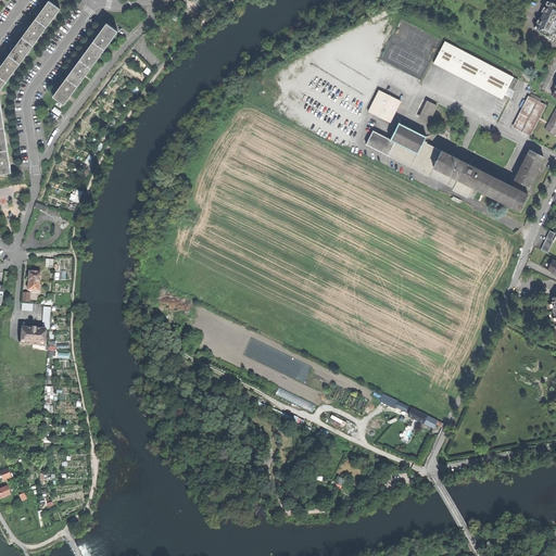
[(0,173),(11,172),(10,165),(10,163),(9,156),(4,126),(0,100),(0,98),(0,90),(20,64),(24,59),(25,57),(30,49),(37,40),(39,38),(42,34),(50,22),(52,20),(54,16),(60,9),(49,0),(41,12),(39,14),(27,29),(26,32),(14,48),(13,50),(1,66),(0,66),(0,173)]
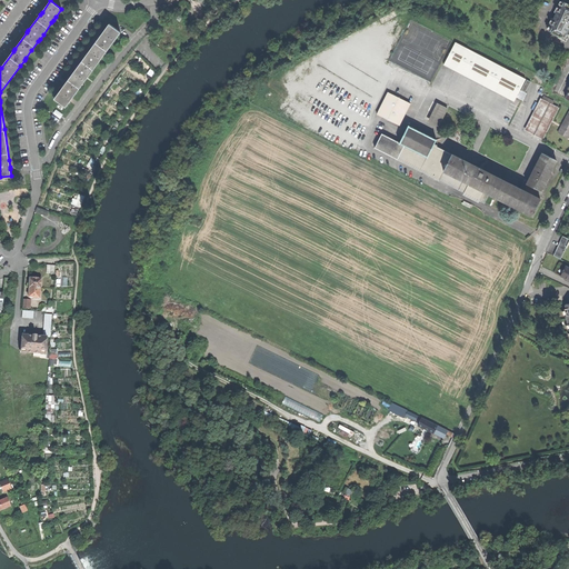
[(550,31),(565,39),(568,29),(568,3),(563,1),(550,31)]
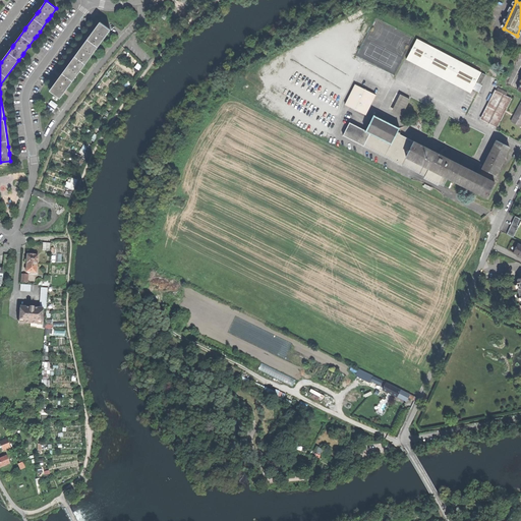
[(59,77),(50,91),(55,94),(59,97),(60,98),(110,30),(100,21),(95,29),(91,35),(89,37),(82,46),(77,52),(76,54),(73,58),(72,60),(70,62),(59,77)]
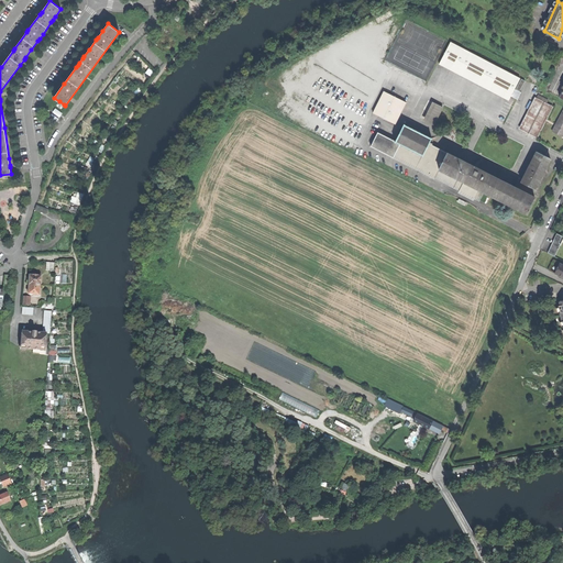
[(515,89),(520,78),(451,42),(439,64),(509,100),(511,96),(515,89)]
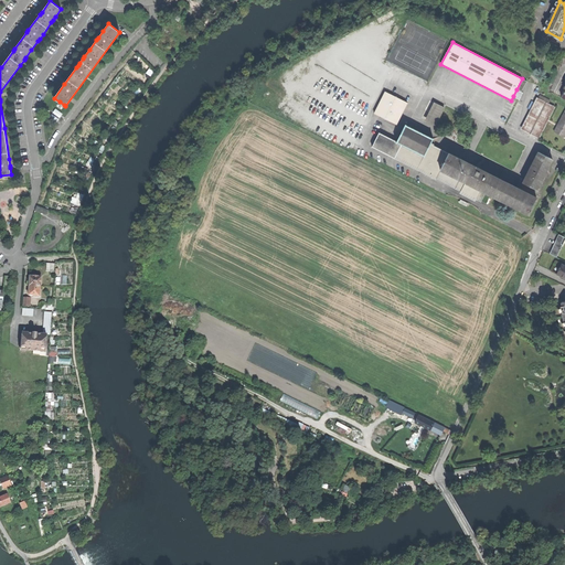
[(518,89),(522,92),(528,81),(523,80),(518,89)]
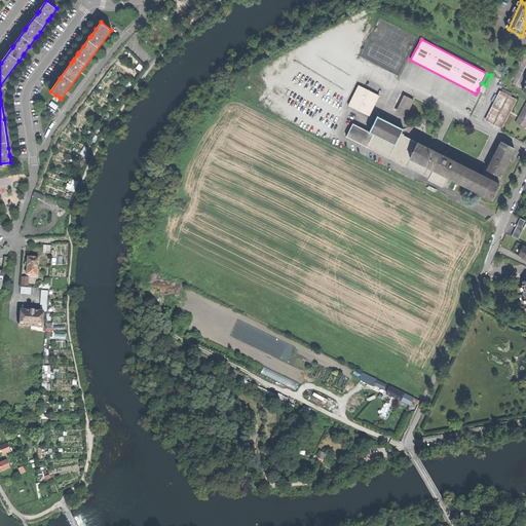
[(487,86),(481,83),(478,89),(483,94),(487,86)]
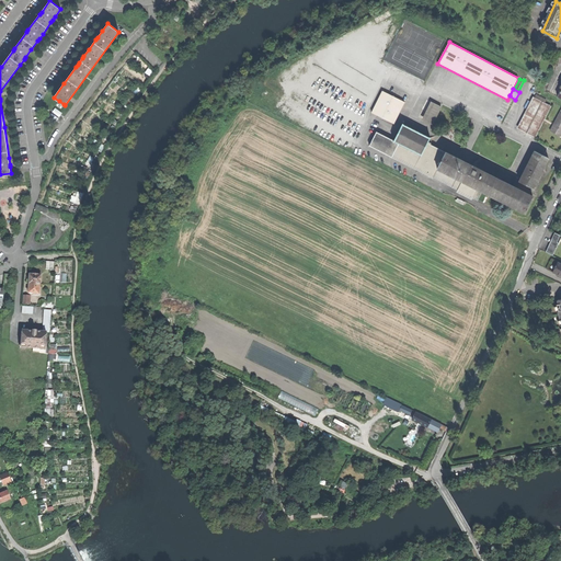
[(371,113),(393,124),(404,102),(382,91),(371,113)]
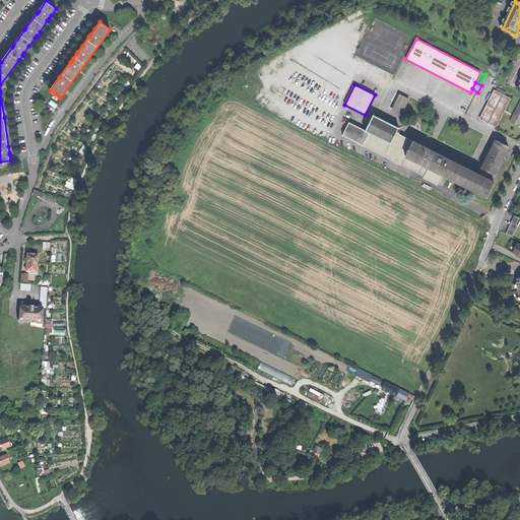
[(480,119),(496,90),(494,89),(478,118),(480,119)]
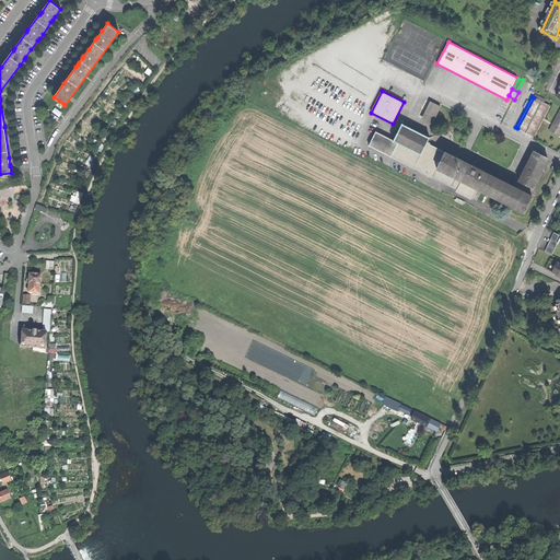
[(517,128),(524,131),(540,101),(534,97),(517,128)]
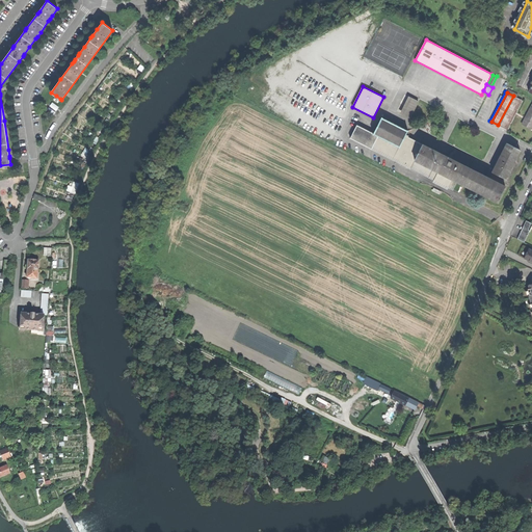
[(403,114),(410,99),(408,97),(400,113),(403,114)]
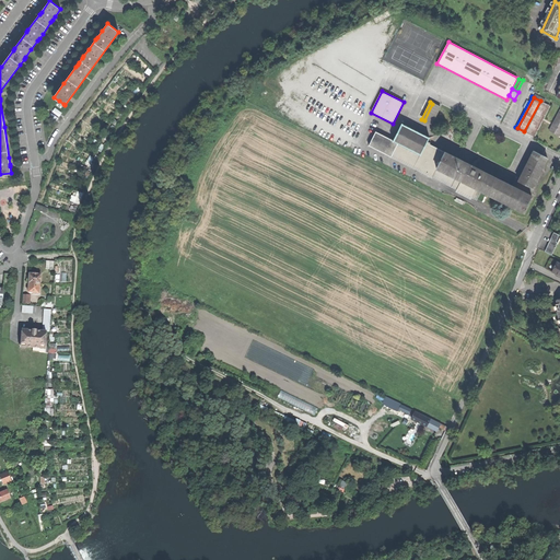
[(533,136),(549,105),(541,102),(526,132),(533,136)]
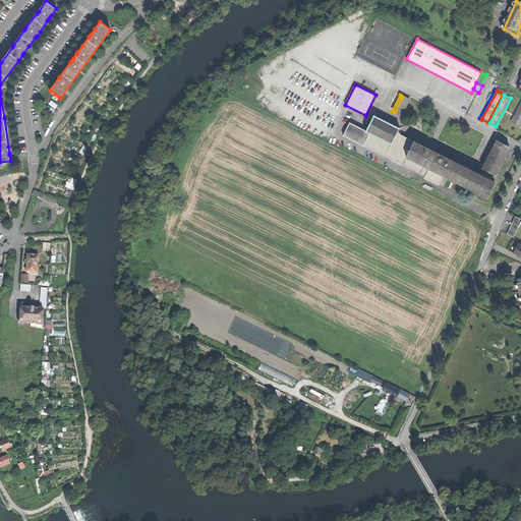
[(402,115),(409,100),(402,97),(395,112),(402,115)]
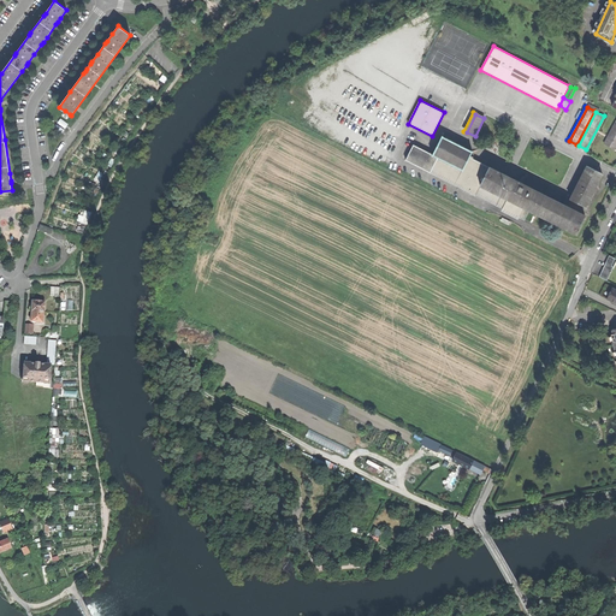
[(605,117),(604,116),(586,149),(588,150),(605,117)]
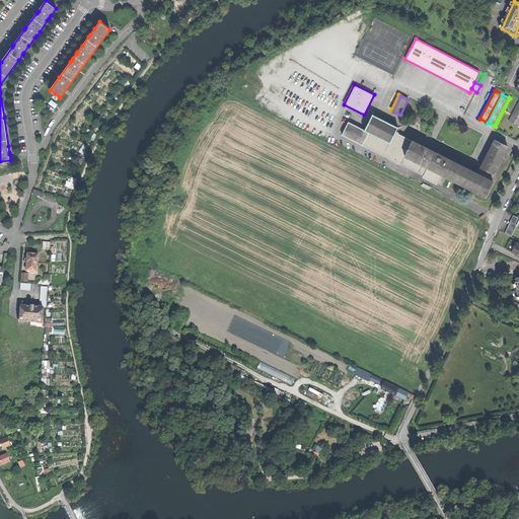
[(51,100),(45,107),(52,113),(58,104),(51,100)]
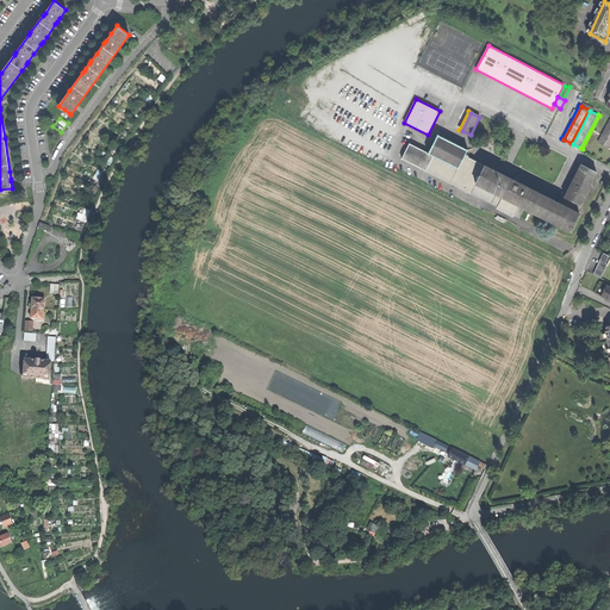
[(609,122),(598,143),(609,149),(609,147),(609,122)]
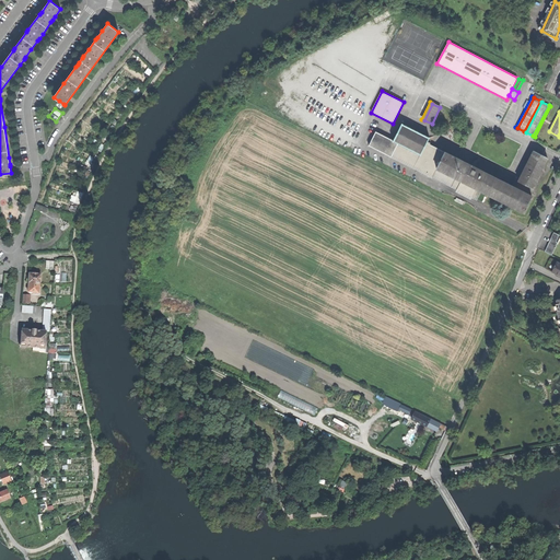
[(532,188),(547,158),(539,153),(537,152),(534,151),(518,182),(520,182),(516,188),(512,186),(445,152),(427,143),(430,137),(429,137),(403,125),(404,124),(403,124),(394,140),(376,131),(369,146),(392,156),(458,190),(462,184),(474,189),(470,197),(477,200),(482,190),(524,212),(528,203),(532,196),(528,194),(531,187),(532,188)]
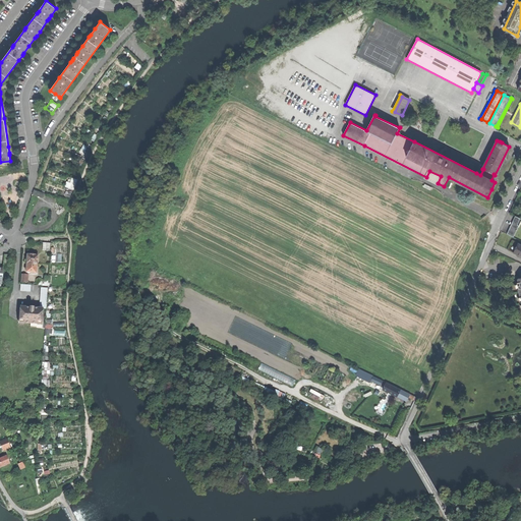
[(426,177),(438,183),(441,176),(429,171),(426,177)]
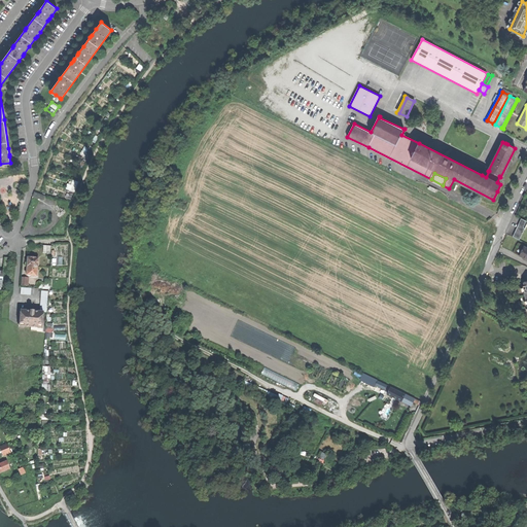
[(38,223),(40,224),(42,220),(46,217),(44,210),(40,215),(40,219),(38,223)]
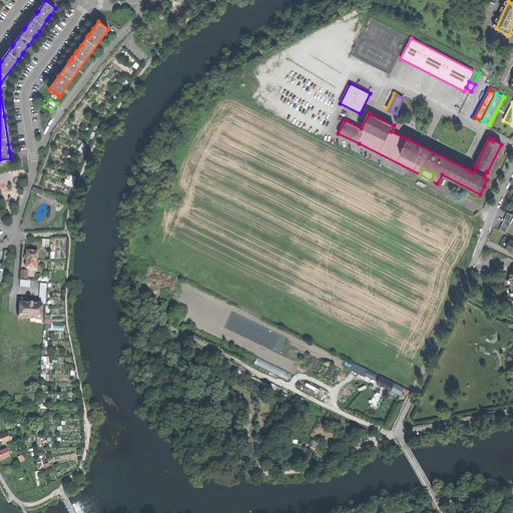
[(499,230),(505,233),(512,217),(512,215),(507,213),(499,230)]
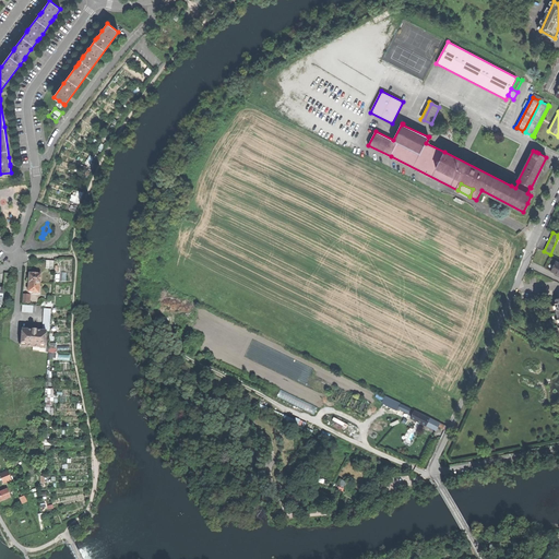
[(28,284),(27,292),(38,293),(39,285),(40,273),(28,273),(28,277),(27,284),(28,284)]
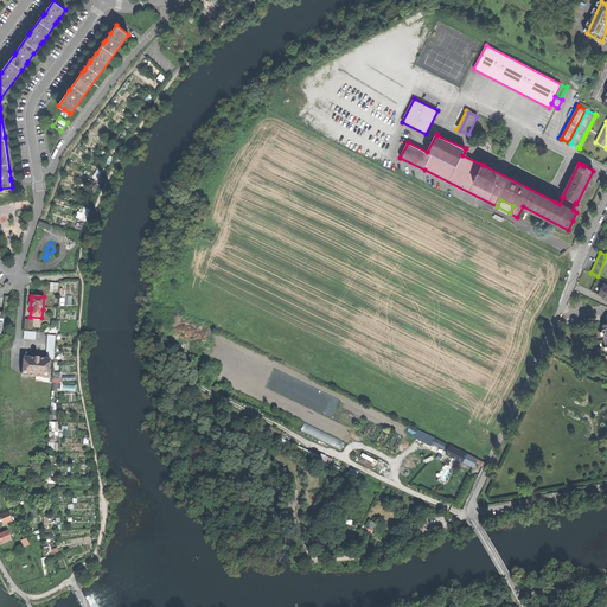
[(24,358),(23,377),(49,378),(50,360),(38,359),(24,358)]
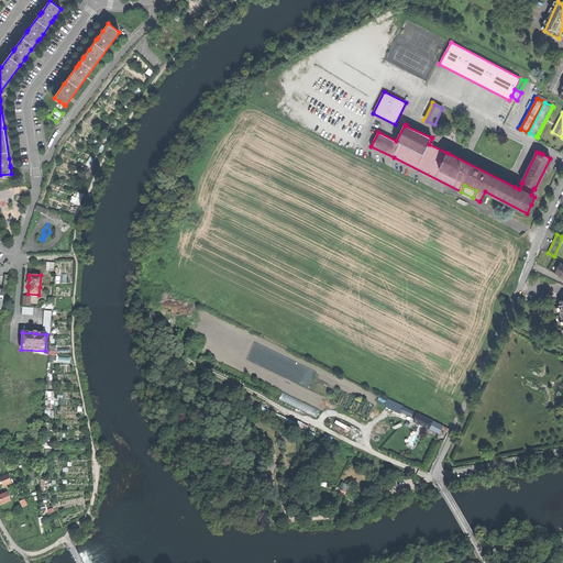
[(279,400),(318,416),(321,408),(283,394),(279,400)]
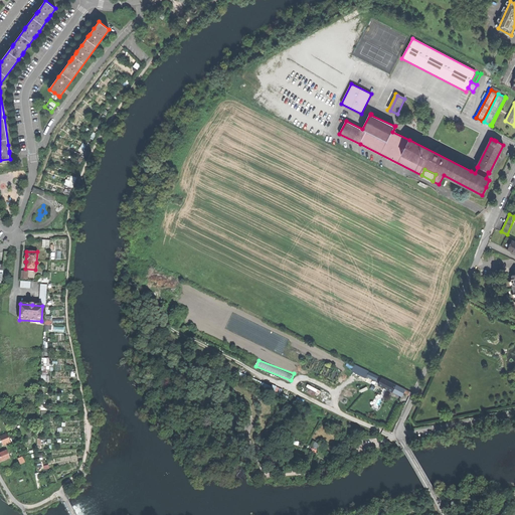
[(358,391),(363,380),(357,377),(355,382),(358,384),(355,389),(358,391)]
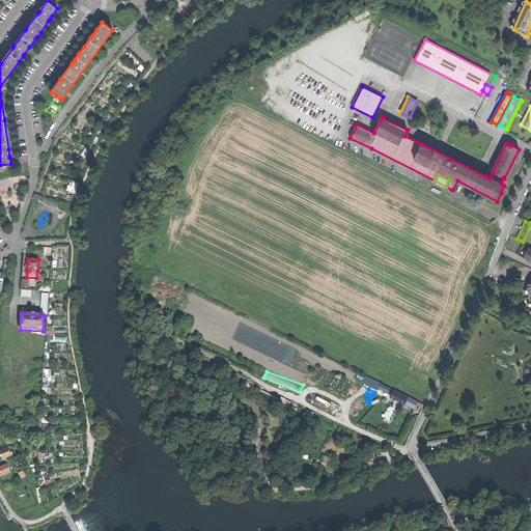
[(404,403),(408,397),(393,390),(390,397),(396,400),(395,401),(396,401),(398,402),(398,401),(404,403)]
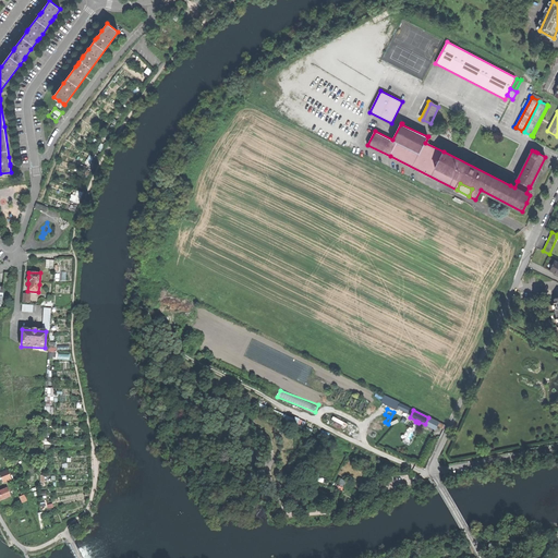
[(393,412),(388,424),(398,428),(401,421),(403,417),(393,412)]
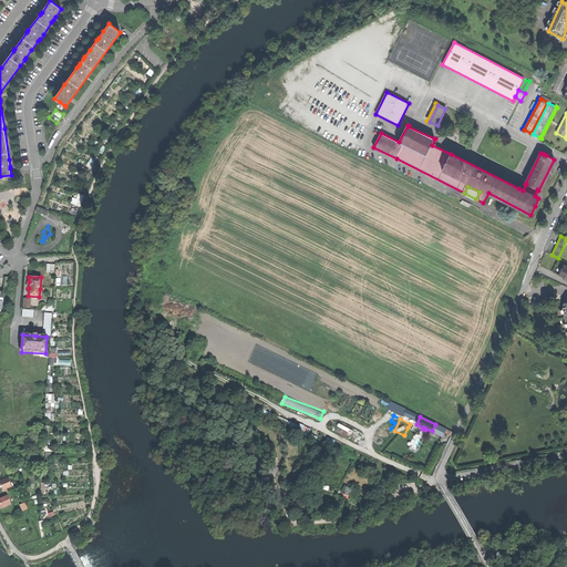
[(444,433),(445,429),(435,424),(432,431),(442,436),(444,433)]
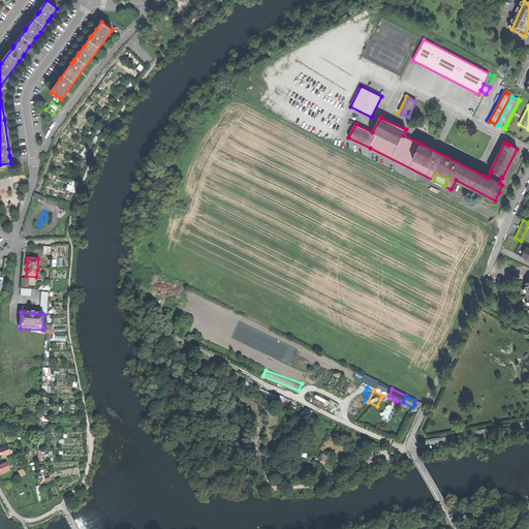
[(366,405),(379,412),(384,401),(380,399),(377,406),(368,402),(366,405)]
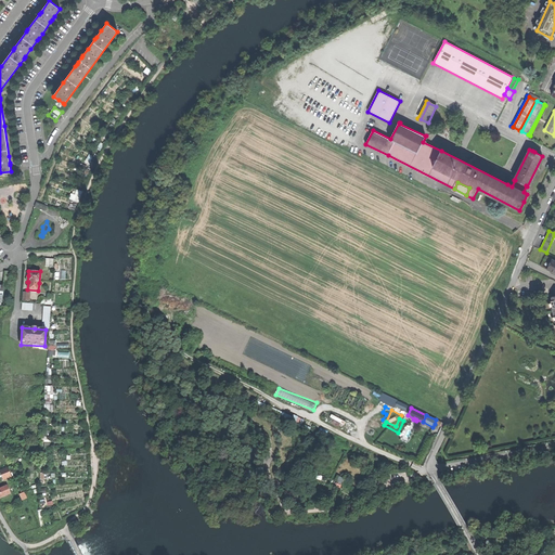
[(0,470),(0,474),(2,480),(11,477),(8,468),(0,470)]
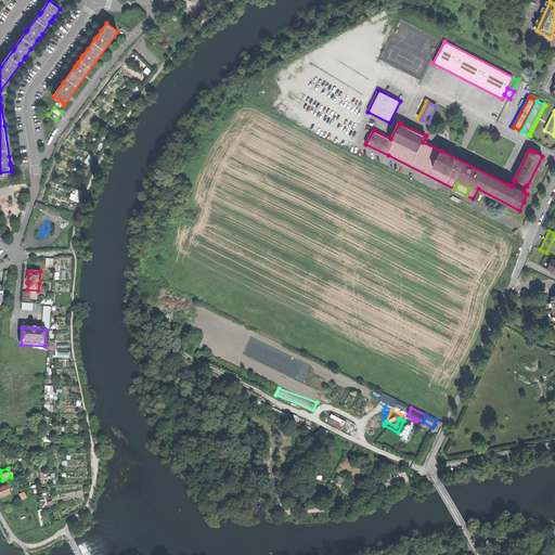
[(0,497),(10,493),(7,486),(0,488),(0,497)]
